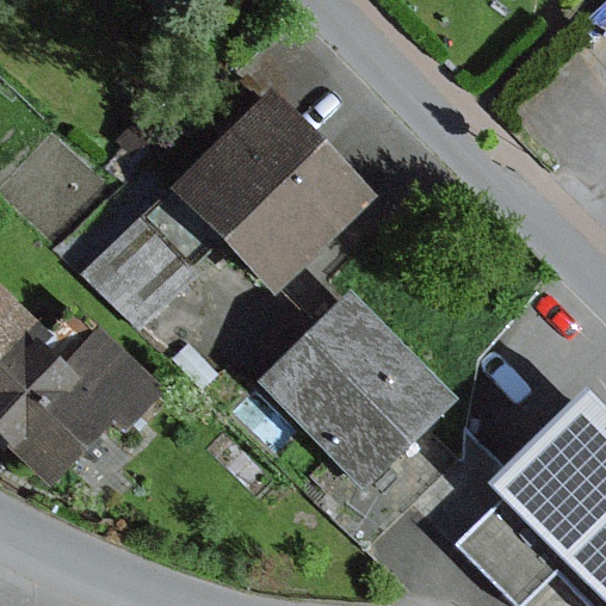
[(228,136),(171,192),(222,243),(274,297),(376,198),(271,92),(269,96),(245,72),(203,112),(228,136)]
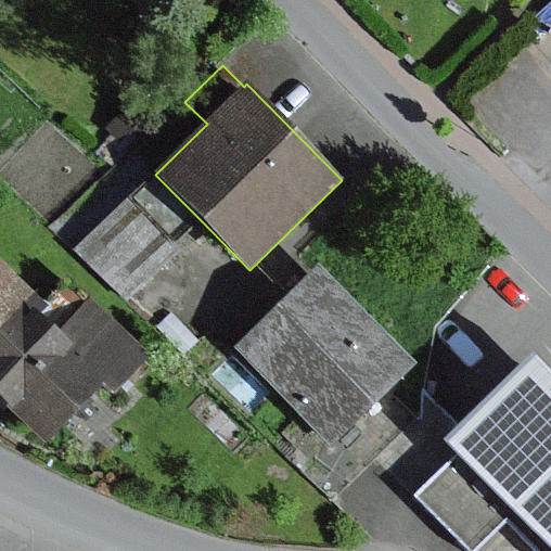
[(155,175),(77,247),(129,302),(186,247),(180,243),(202,221),(155,175)]
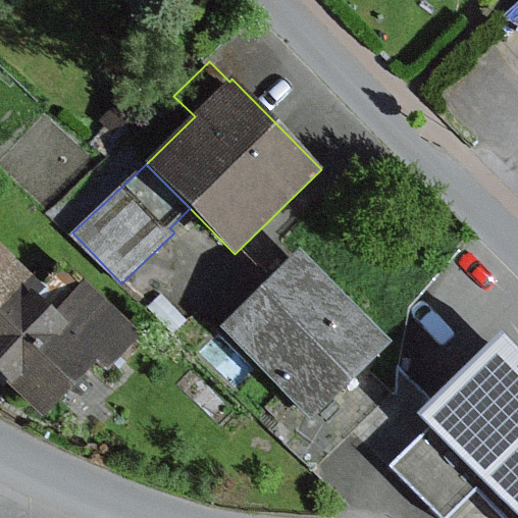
[(0,243),(0,376),(46,418),(96,363),(107,373),(142,334),(63,264),(45,285),(0,243)]
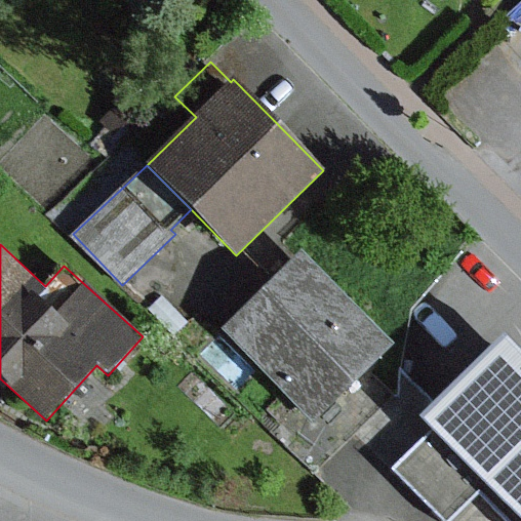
[(395,346),(303,249),(221,329),(316,423),(395,346)]
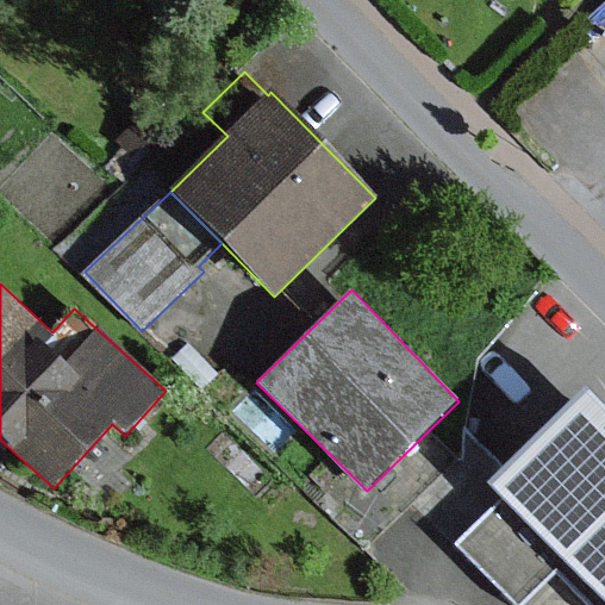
[(505,462),(479,487),(493,503),(453,542),(515,604),(523,604),(556,573),(588,604),(604,604),(604,411),(581,387),(505,462)]
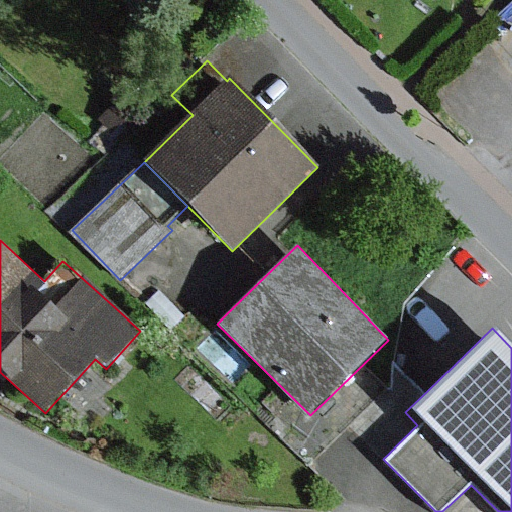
[(405,412),(427,391),(397,360),(394,384),(352,425),(383,459),(417,425),(405,412)]
